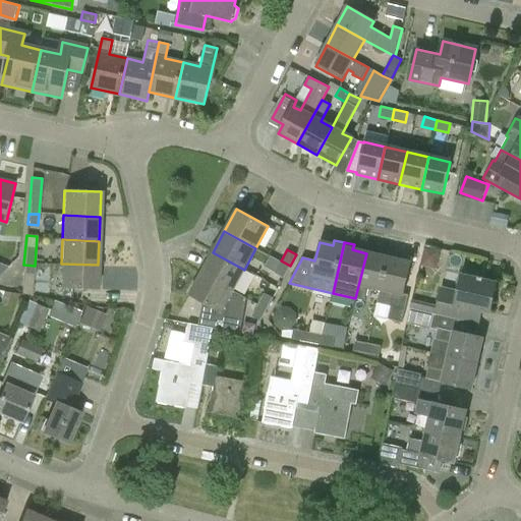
[(368,288),(381,291),(390,252),(380,250),(379,256),(366,253),(355,298),(365,301),(368,288)]
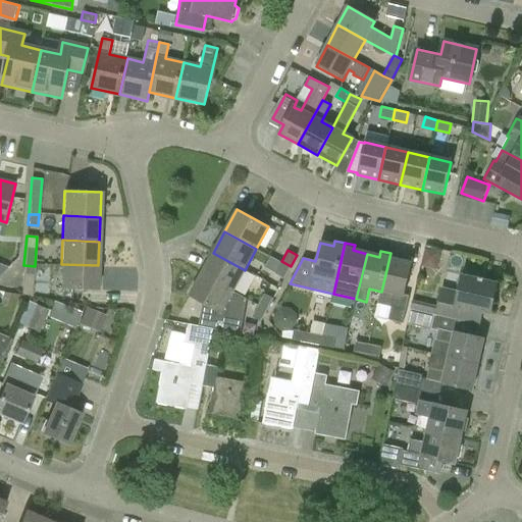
[(232,292),(245,270),(213,253),(201,274),(232,292)]
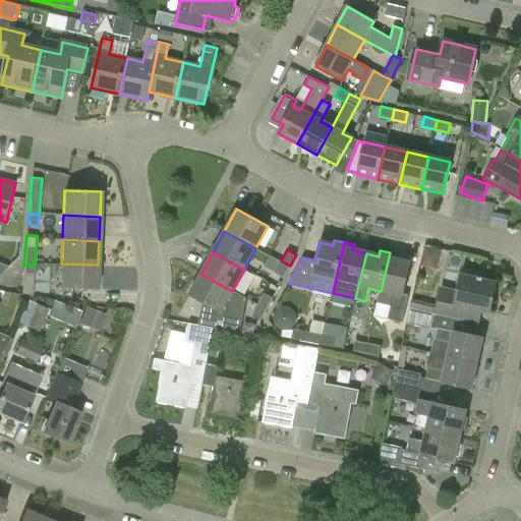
[(408,295),(405,294),(412,264),(398,261),(399,255),(390,252),(381,291),(378,302),(391,305),(389,319),(402,322),(408,295)]
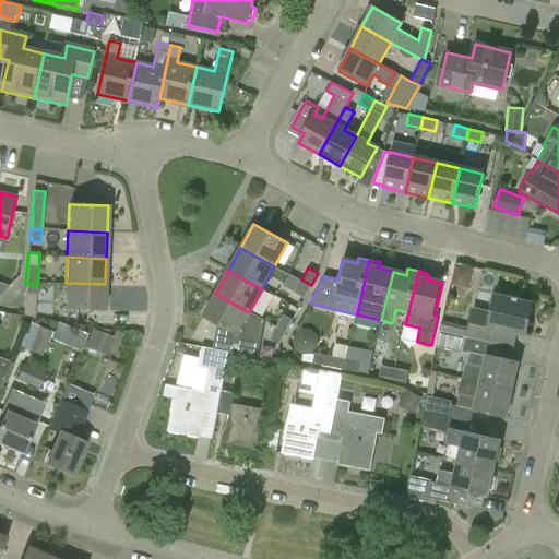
[(295,293),(305,298),(311,285),(301,280),(295,293)]
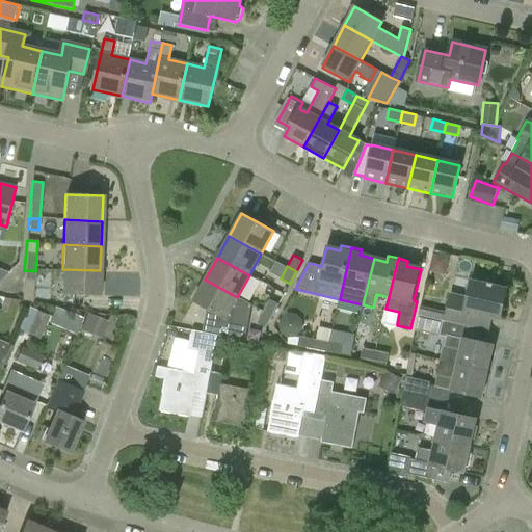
[(49,294),(61,295),(99,296),(100,270),(62,269),(62,272),(50,271),(49,294)]
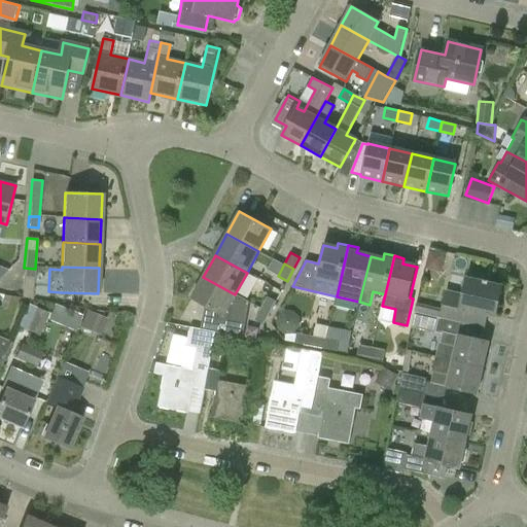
[(32,297),(35,269),(24,268),(22,297),(32,297)]
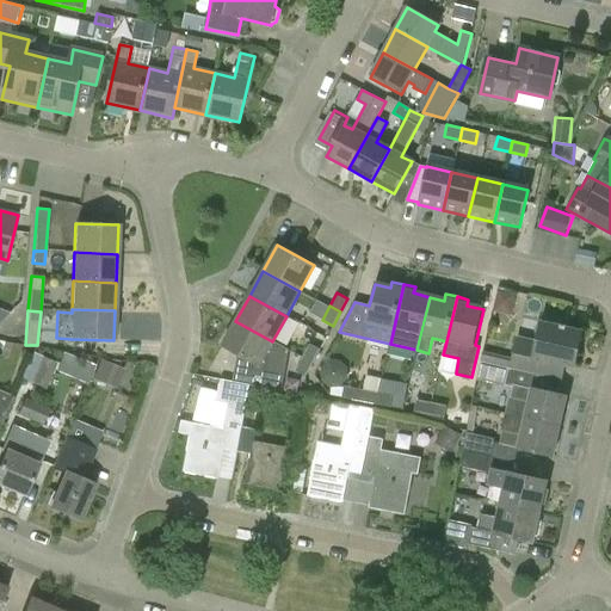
[(289,350),(272,341),(235,321),(222,347),(258,368),(254,386),(282,392),(289,350)]
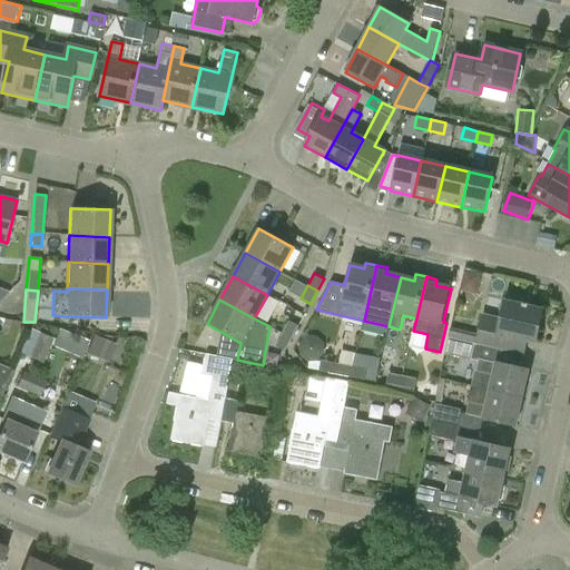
[(450,326),(448,337),(502,349),(523,353),(527,341),(536,342),(542,311),(528,307),(528,305),(523,304),(522,306),(504,302),(501,316),(481,312),(477,333),(450,326)]
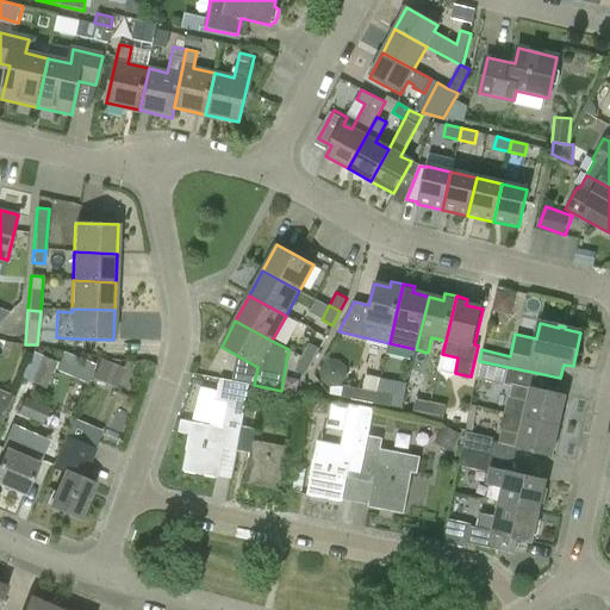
[(302,356),(312,362),(319,348),(310,343),(302,356)]
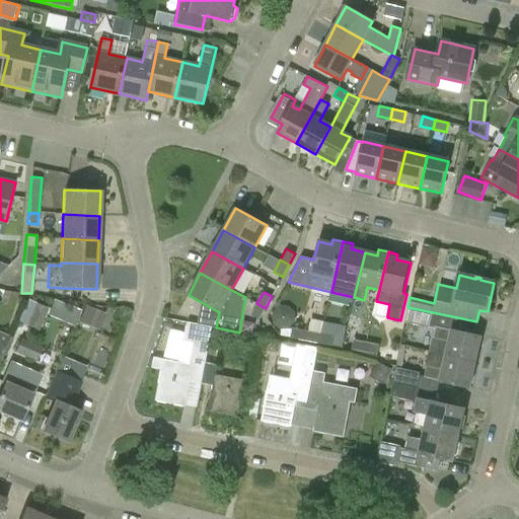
[(25,325),(39,330),(47,309),(49,309),(52,308),(77,312),(79,303),(30,295),(21,314),(28,318),(25,325)]
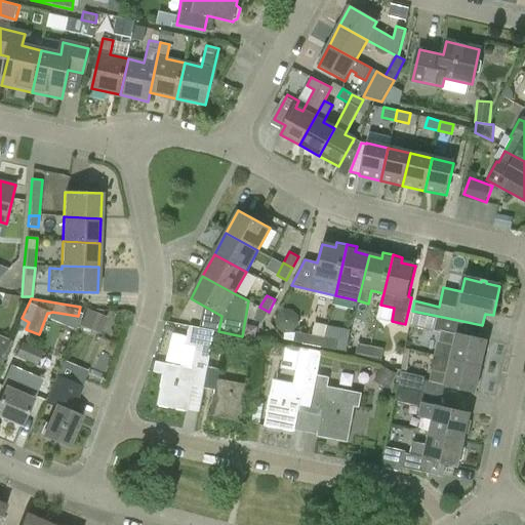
[(285,306),(275,323),(292,333),(303,316),(285,306)]
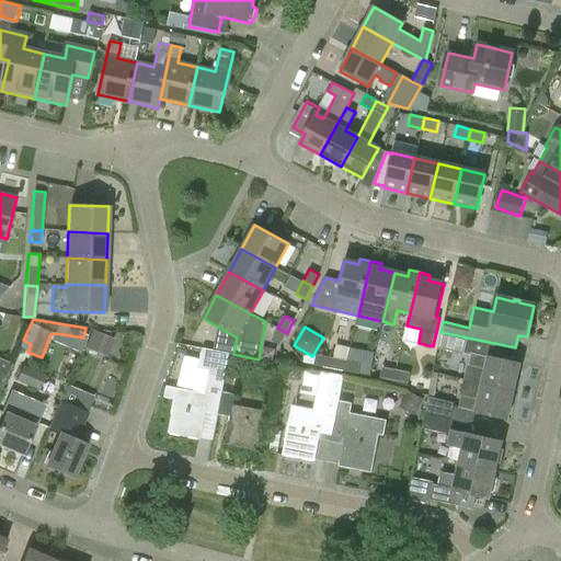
[(271,341),(281,345),(287,333),(277,328),(271,341)]
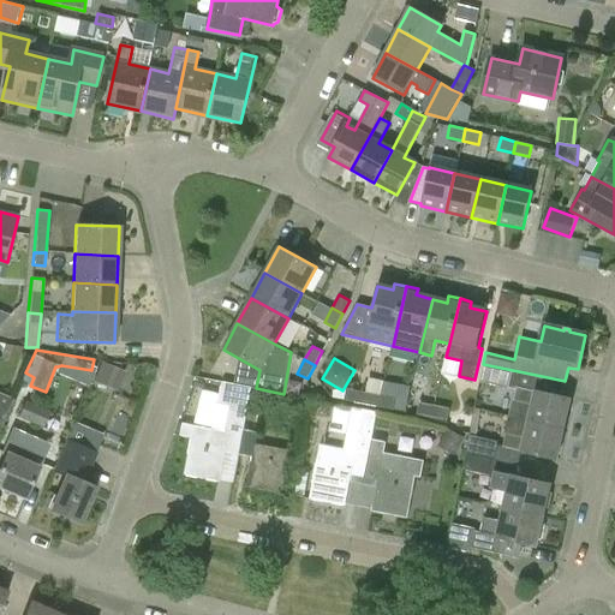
[(100,360),(96,381),(123,387),(127,366),(100,360)]
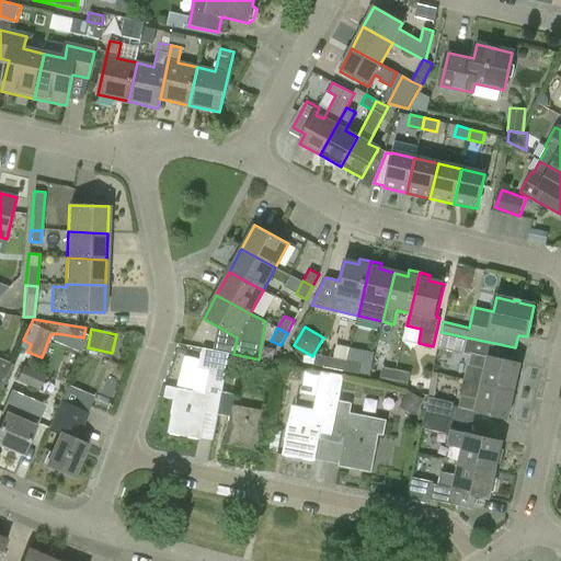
[(521,365),(491,358),(494,343),(441,332),(437,347),(471,355),(469,365),(467,365),(462,380),(515,392),(521,365)]
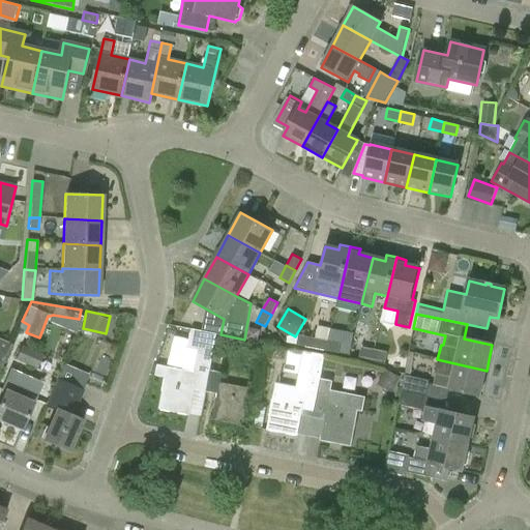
[(153,376),(164,378),(157,409),(189,416),(195,389),(203,391),(207,371),(214,334),(206,333),(189,330),(185,349),(197,351),(193,373),(155,365),(153,376)]
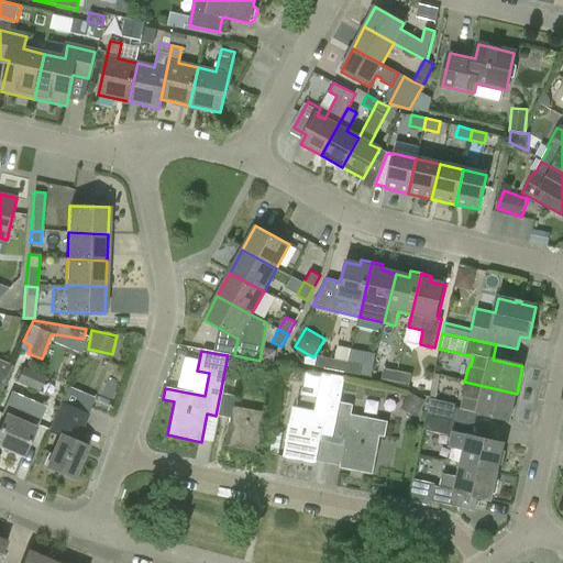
[(315,366),(348,372),(350,362),(317,356),(315,366)]
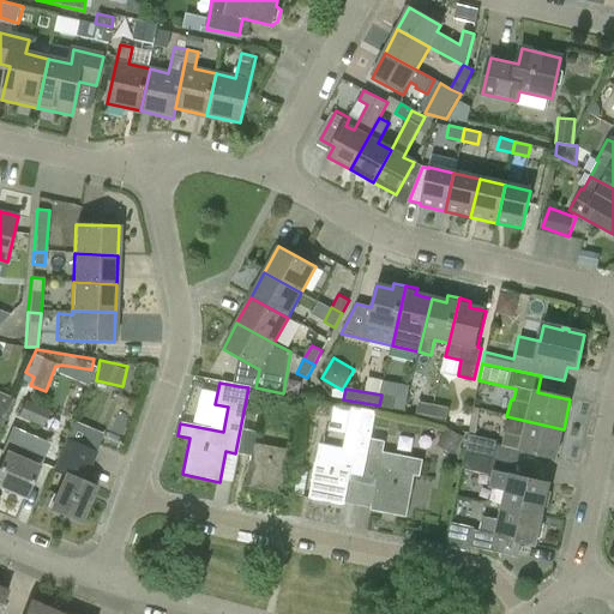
[(0,428),(13,397),(0,391),(0,428)]
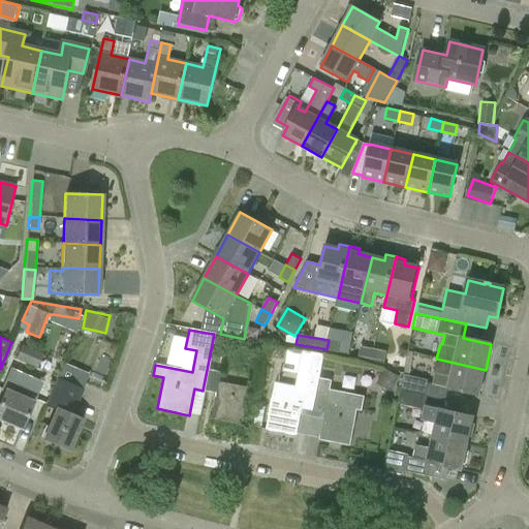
[(340,342),(329,340),(327,349),(339,351),(340,342)]
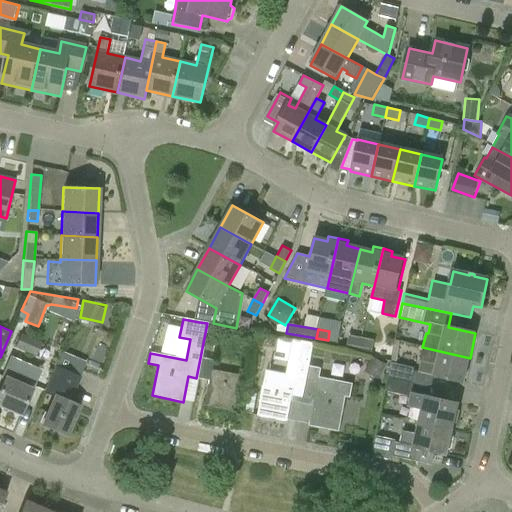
[(34,356),(41,342),(21,333),(14,347),(34,356)]
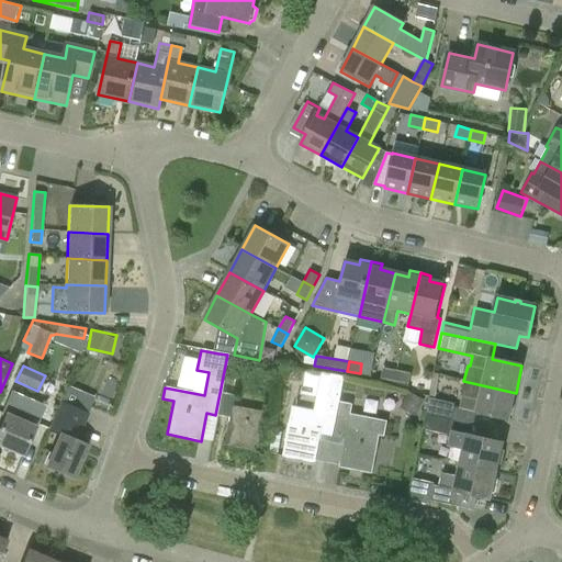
[(379,385),(393,388),(396,370),(382,368),(379,385)]
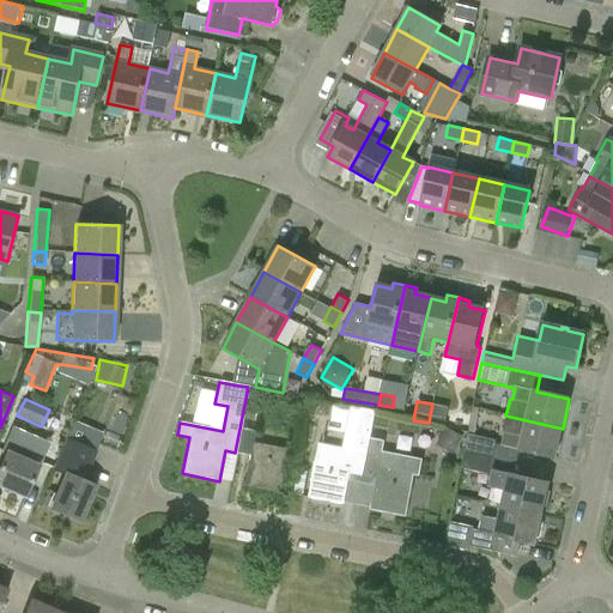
[(448,406),(432,404),(429,423),(444,425),(448,406)]
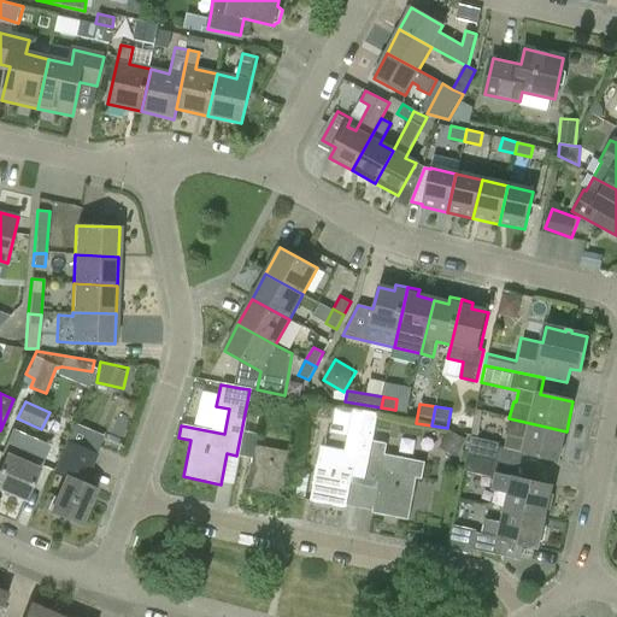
[(352,477),(365,480),(371,442),(376,415),(364,412),(353,465),(318,458),(310,501),(346,509),(352,477)]
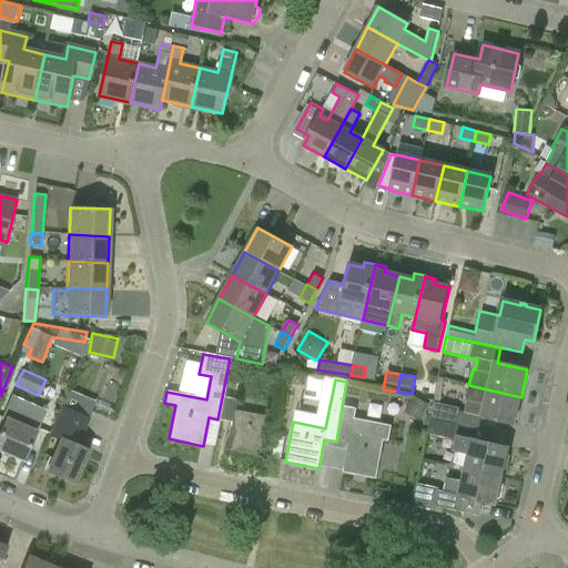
[(521,397),(468,385),(465,401),(466,401),(464,412),(482,416),(482,418),(514,426),(521,397)]
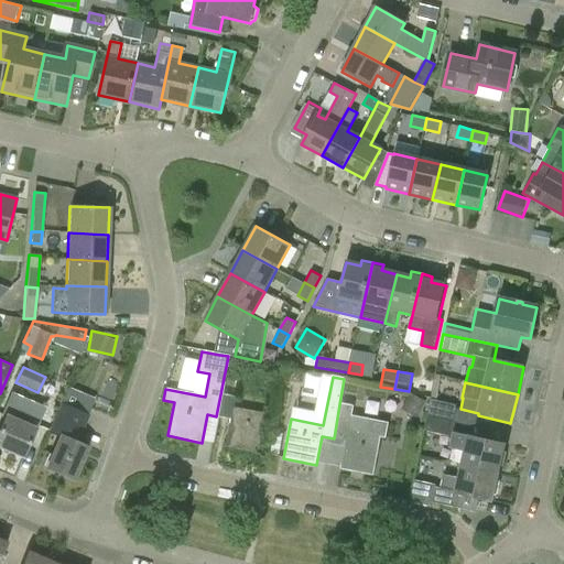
[(13,394),(4,416),(0,426),(0,448),(21,458),(34,430),(18,423),(28,401),(13,394)]
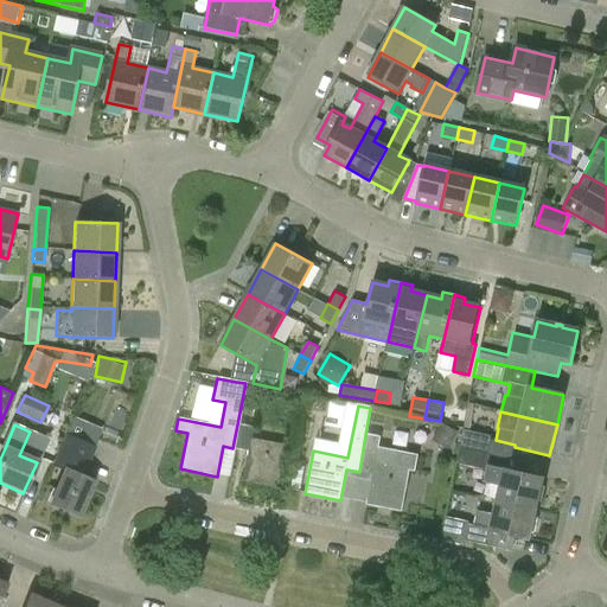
[(255,428),(237,425),(232,448),(248,451),(242,480),(278,487),(286,446),(253,439),(255,428)]
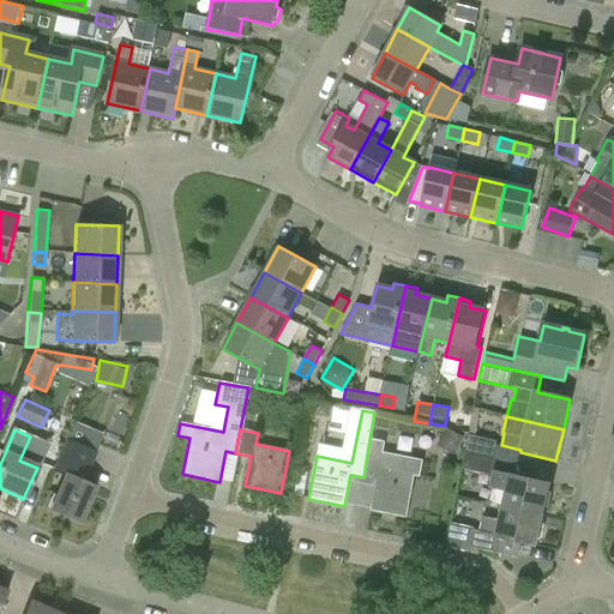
[(469,434),(465,453),(493,461),(498,440),(469,434)]
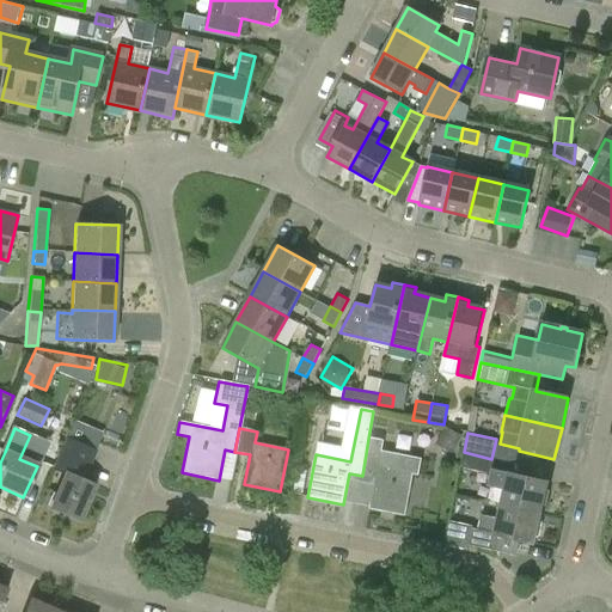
[(97,450),(66,438),(51,469),(62,475),(49,508),(79,521),(93,485),(85,482),(97,450)]
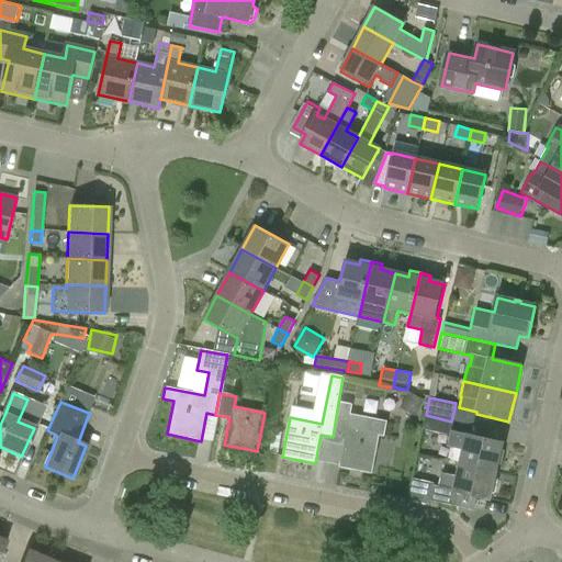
[(351,405),(338,403),(333,437),(344,439),(339,468),(372,473),(379,436),(384,437),(386,422),(349,415),(351,405)]
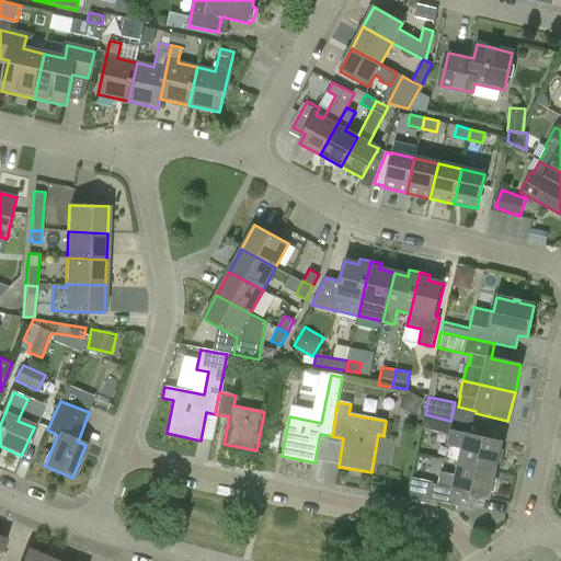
[(450,421),(425,414),(422,428),(448,434),(450,421)]
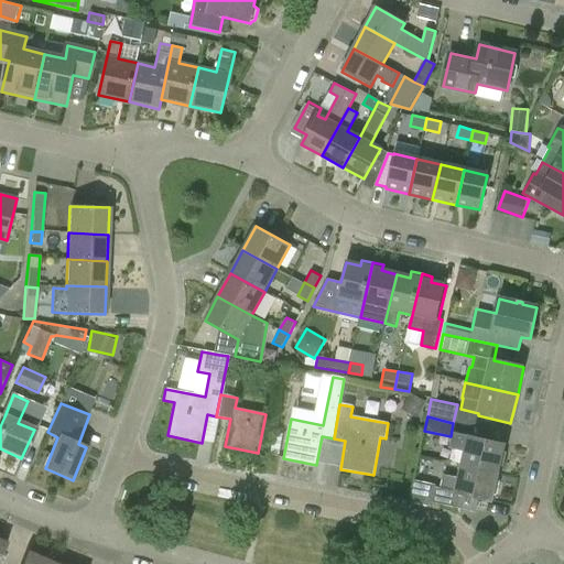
[(506,453),(503,452),(505,444),(453,433),(449,447),(465,451),(462,465),(498,474),(500,467),(502,467),(506,453)]
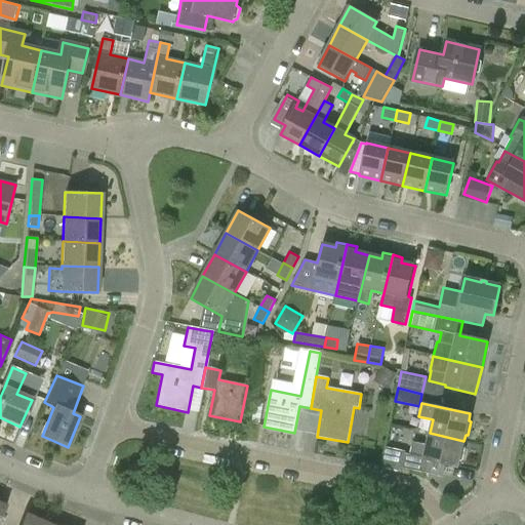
[(426,473),(429,461),(457,468),(459,460),(461,461),(465,448),(462,448),(463,441),(430,433),(428,444),(413,441),(410,454),(405,452),(402,468),(426,473)]
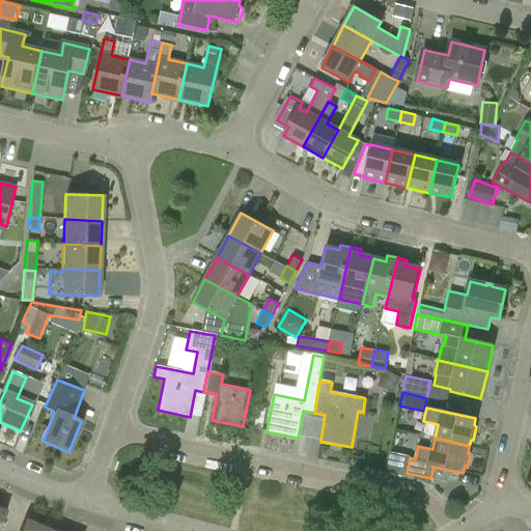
[(51,530),(25,521),(21,530),(51,530)]
